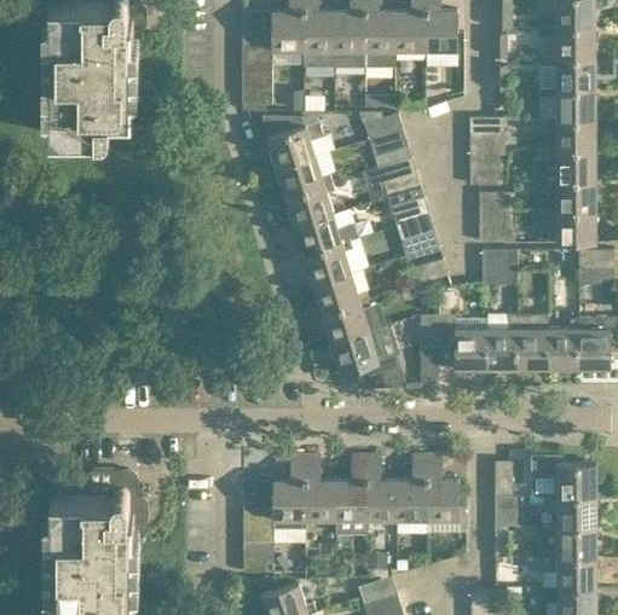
[(50,36),(50,135),(59,135),(100,135),(102,135),(103,135),(104,134),(105,134),(107,134),(107,133),(108,133),(108,132),(109,131),(109,129),(109,128),(109,127),(109,116),(128,116),(132,116),(132,35),(132,30),(132,22),(146,22),(146,11),(146,10),(146,9),(145,7),(145,6),(144,6),(144,5),(143,5),(143,4),(142,4),(140,4),(140,3),(139,3),(138,3),(137,3),(128,3),(128,0),(127,0),(84,0),(85,1),(50,1),(50,36)]
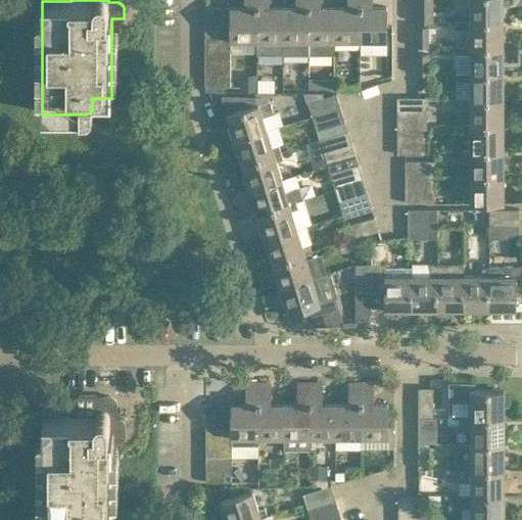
[(229,22),(229,36),(229,43),(255,43),(255,0),(243,0),(243,9),(229,9),(229,22)]
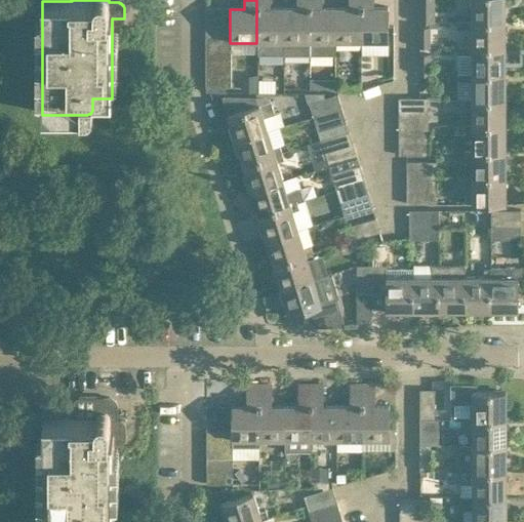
[(269,0),(256,0),(256,43),(256,57),(283,57),(283,42),(283,9),(269,9),(269,0)]
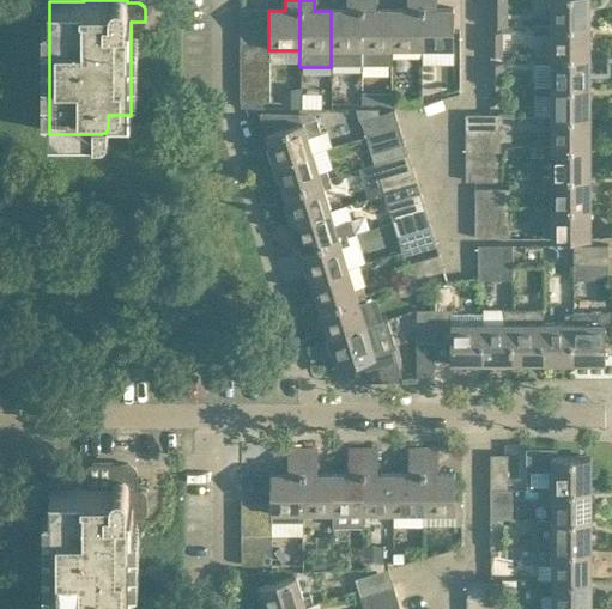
[(346,0),(346,11),(331,11),(331,49),(331,67),(361,67),(361,66),(361,49),(361,0),(346,0)]
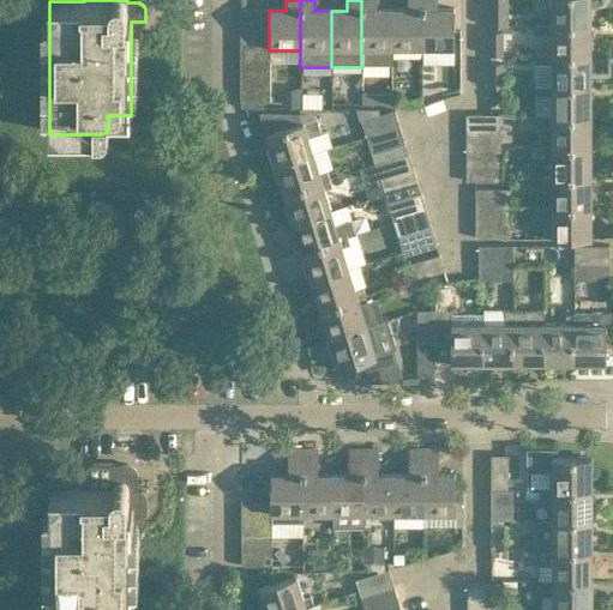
[(361,0),(361,49),(361,66),(392,66),(391,49),(391,11),(376,11),(376,0),(361,0)]
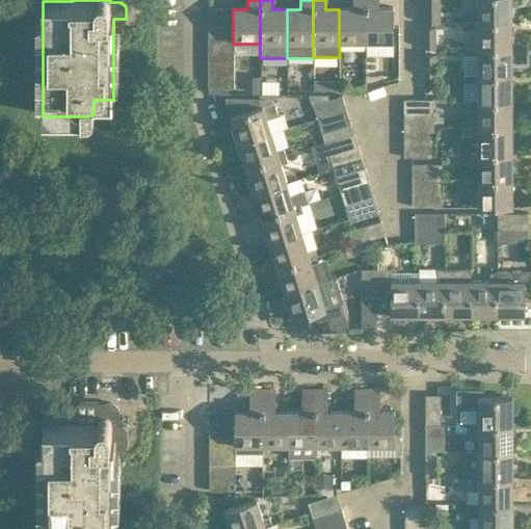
[(339,9),(339,43),(366,43),(365,0),(352,0),(352,9),(339,9)]
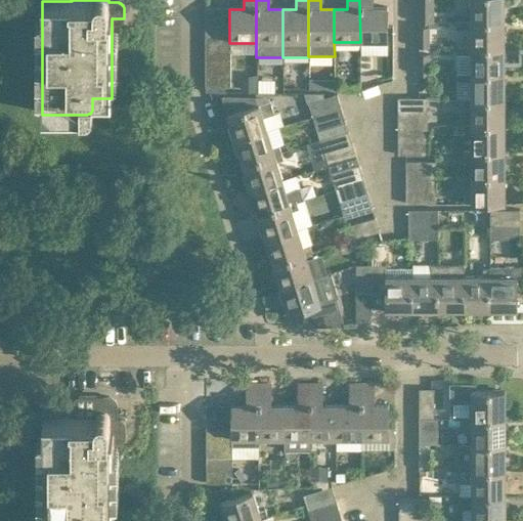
[(359,0),(360,42),(387,42),(387,9),(373,9),(372,0),(359,0)]
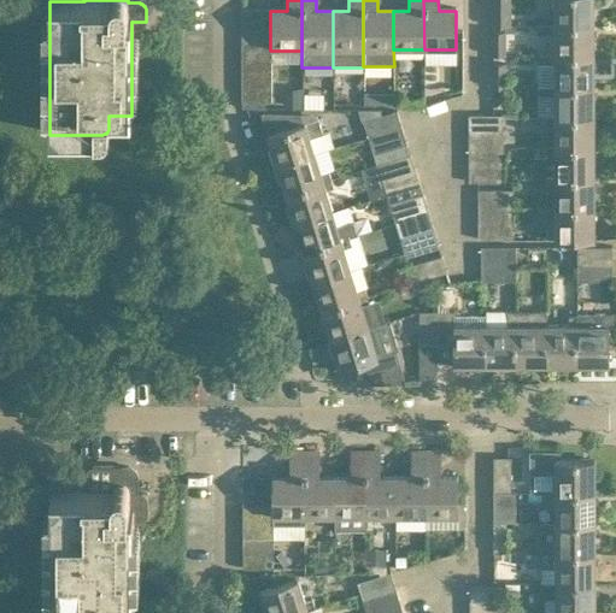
[(509,0),(491,0),(491,28),(509,28),(509,0)]
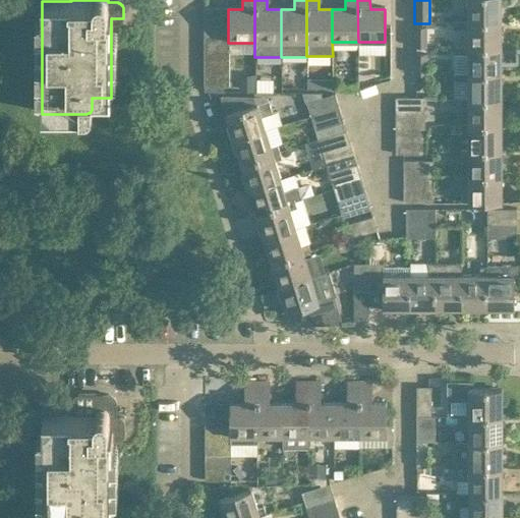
[(467,6),(467,22),(500,22),(499,0),(455,0),(455,6),(467,6)]
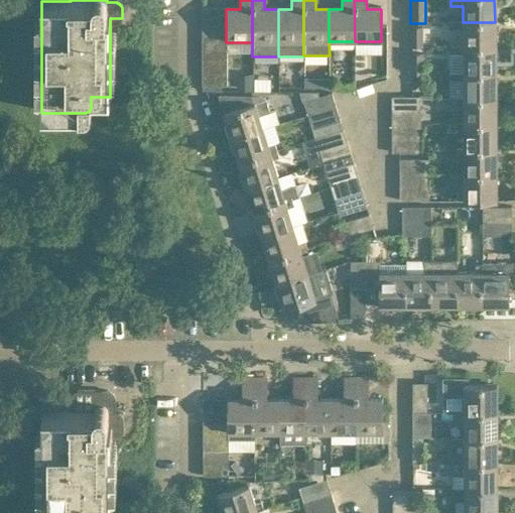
[(226,9),(201,9),(201,22),(226,22),(226,9)]
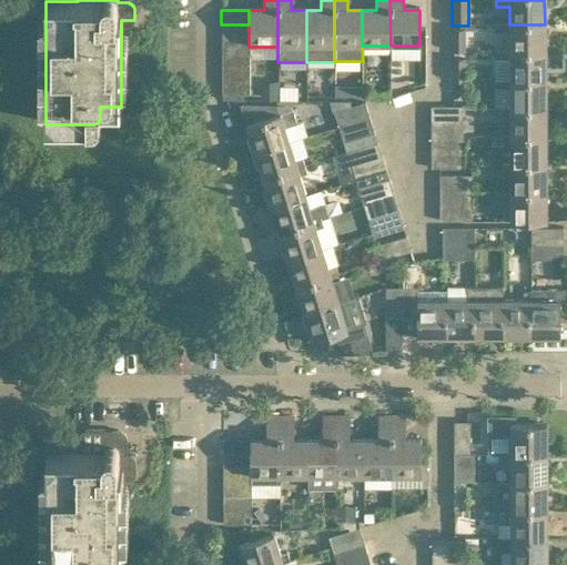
[(221,24),(221,39),(249,39),(249,24),(221,24)]
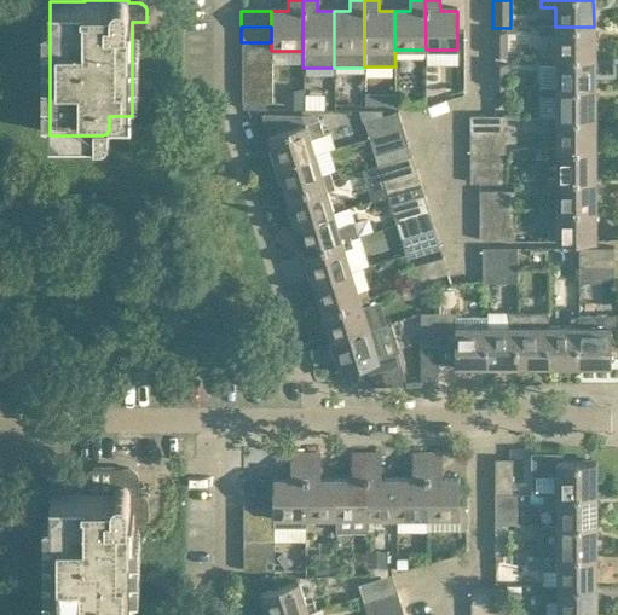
[(538,28),(537,28),(537,36),(555,36),(555,57),(594,57),(594,27),(555,27),(555,28),(547,28),(538,28)]
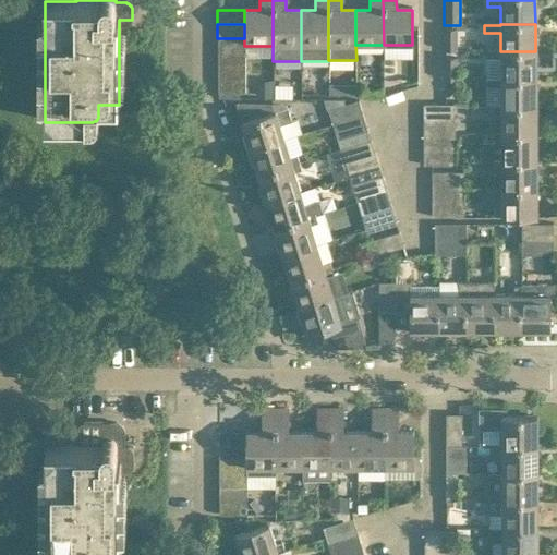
[(445,31),(445,52),(456,52),(456,31),(445,31)]
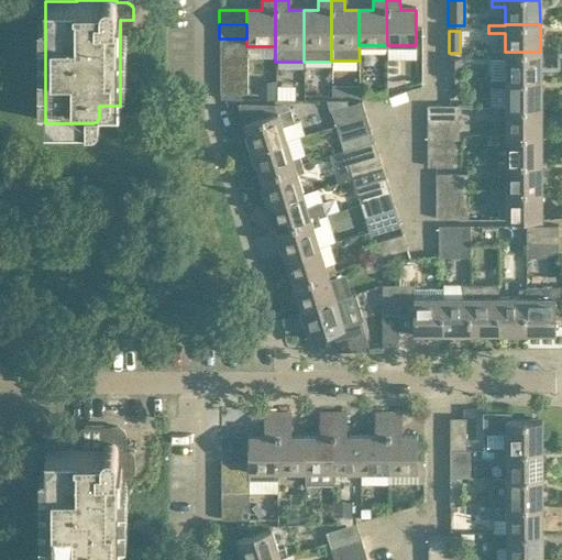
[(219,39),(219,53),(246,53),(246,46),(246,39),(219,39)]
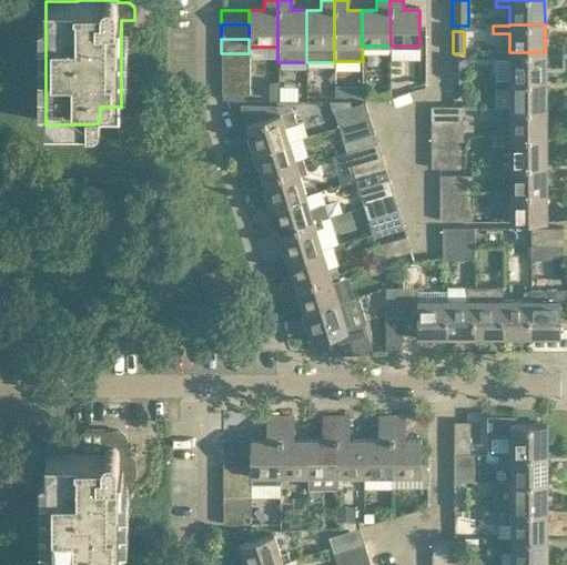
[(495,52),(494,52),(494,61),(509,61),(509,81),(545,81),(545,52),(509,52),(503,52),(495,52)]
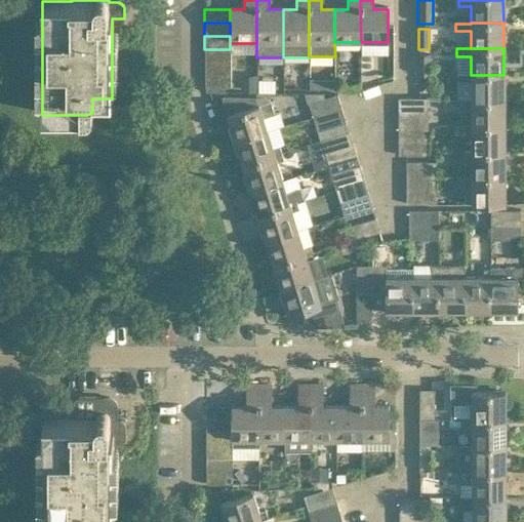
[(204,49),(204,63),(230,63),(230,49),(204,49)]
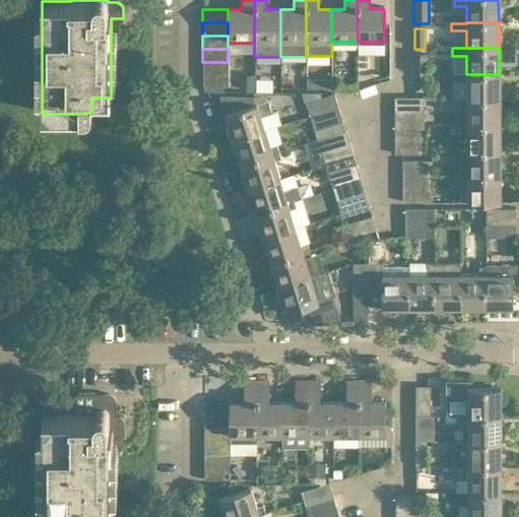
[(414,56),(414,76),(426,75),(426,56),(414,56)]
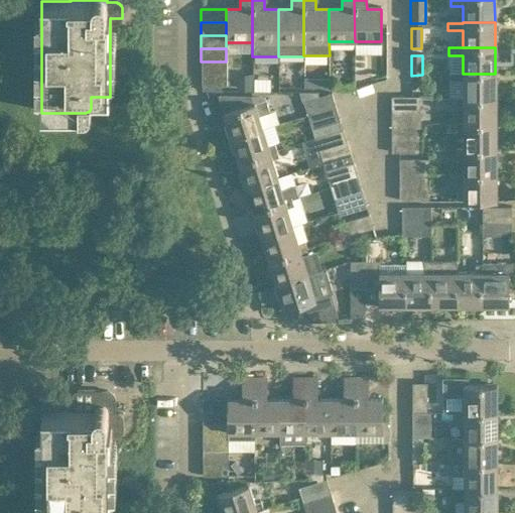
[(201,61),(201,75),(226,75),(226,61),(201,61)]
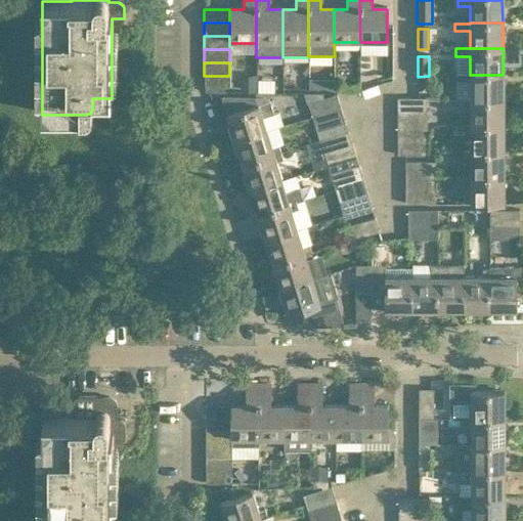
[(456,76),(455,76),(455,83),(470,83),(470,100),(503,100),(503,75),(470,75),(464,76),(456,76)]
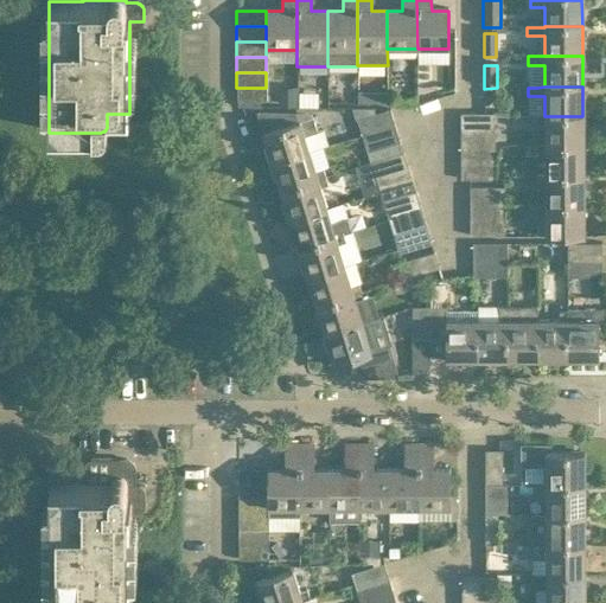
[(266,88),(236,88),(236,103),(267,102),(266,88)]
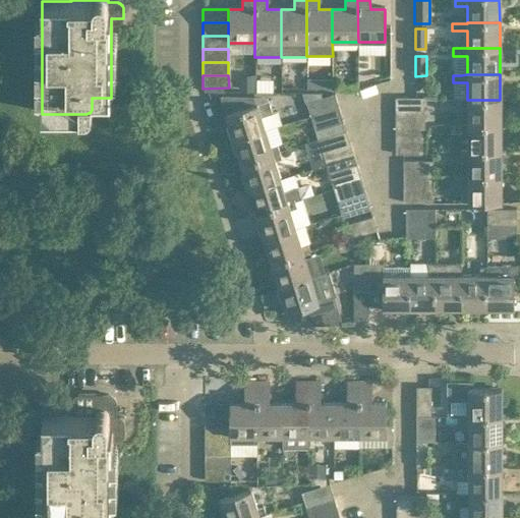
[(254,77),(239,78),(239,94),(254,94),(254,77)]
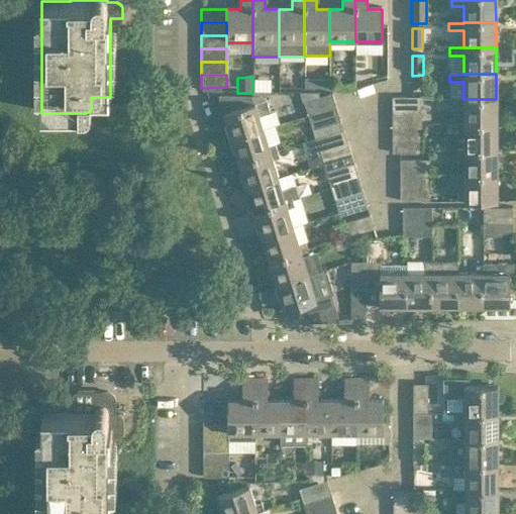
[(251,96),(217,95),(223,114),(227,125),(223,126),(228,140),(263,130),(279,125),(275,113),(270,114),(266,103),(262,104),(254,106),(254,105),(251,96)]
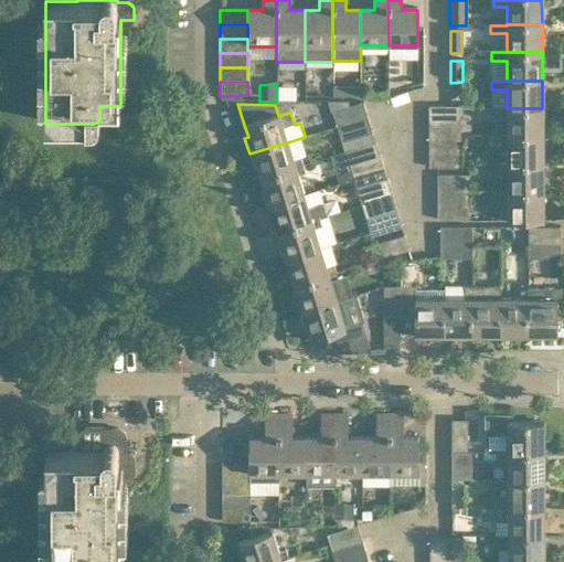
[(331,114),(336,129),(368,118),(363,104),(331,114)]
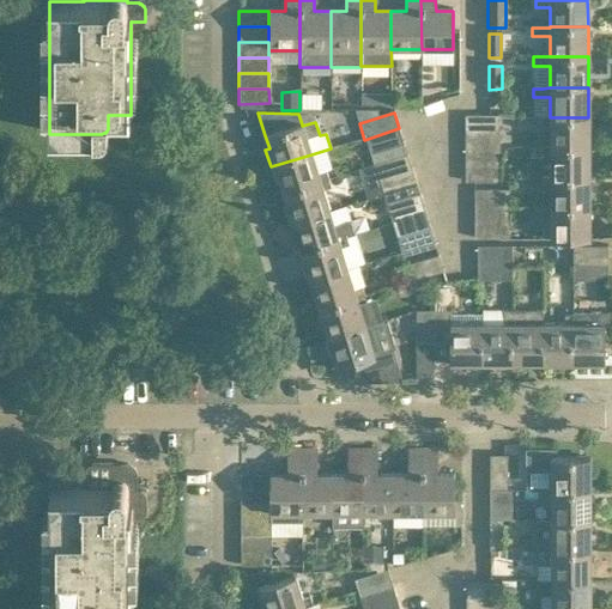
[(465,116),(465,133),(500,133),(500,116),(465,116)]
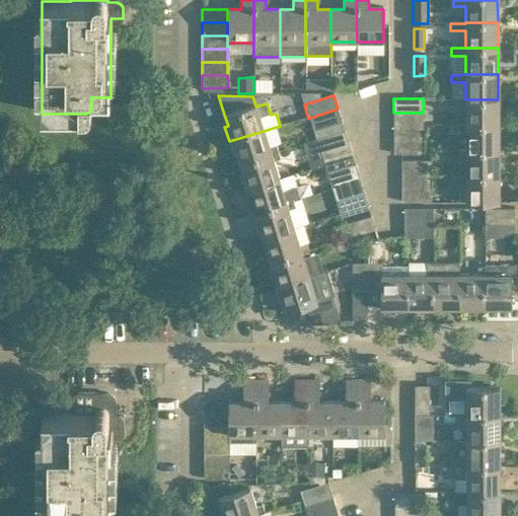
[(465,107),(465,126),(498,126),(498,99),(465,99),(465,100),(459,100),(459,107),(465,107)]
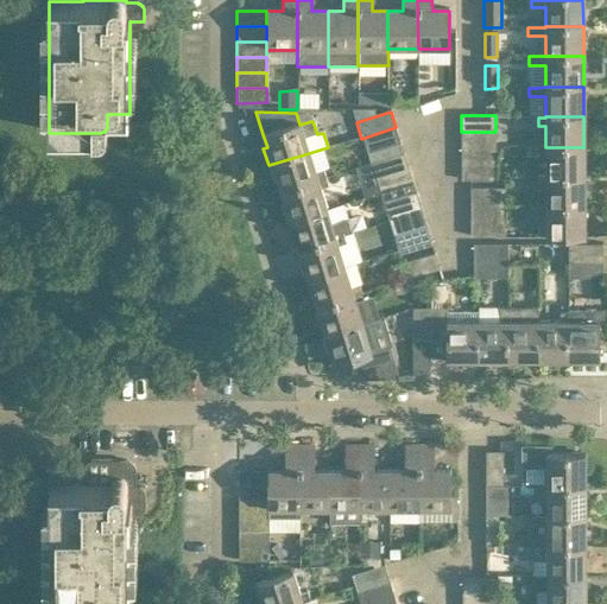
[(396,127),(361,139),(367,154),(400,144),(396,127)]
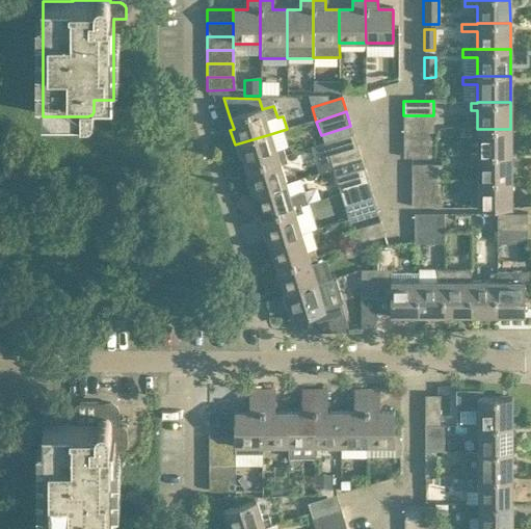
[(403,115),(404,130),(433,130),(433,115),(403,115)]
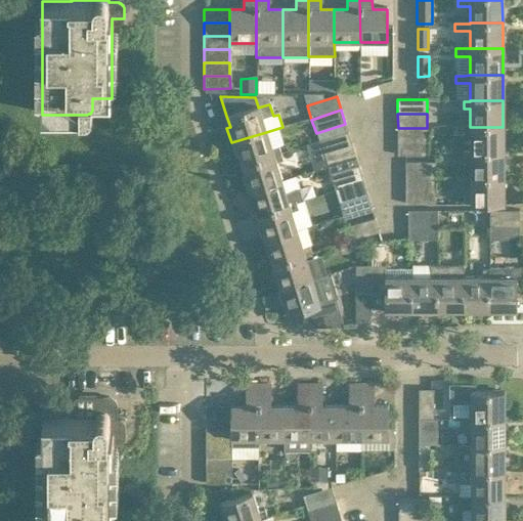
[(470,134),(470,153),(504,153),(503,127),(470,127),(464,127),(464,134),(470,134)]
